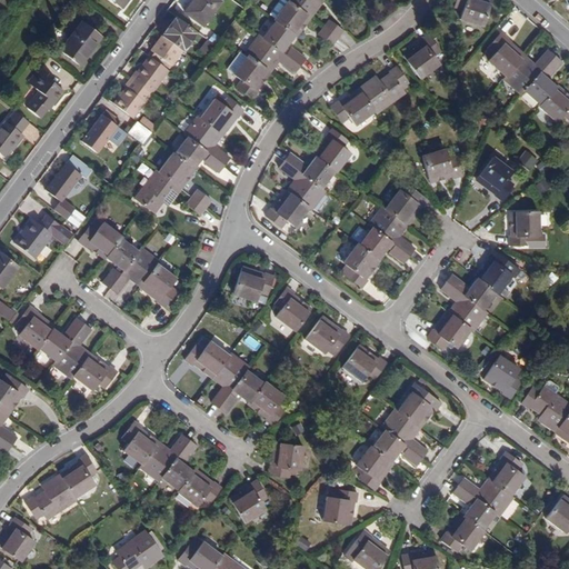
[(217,0),(193,0),(185,12),(203,26),(220,3),(220,2),(217,0)]
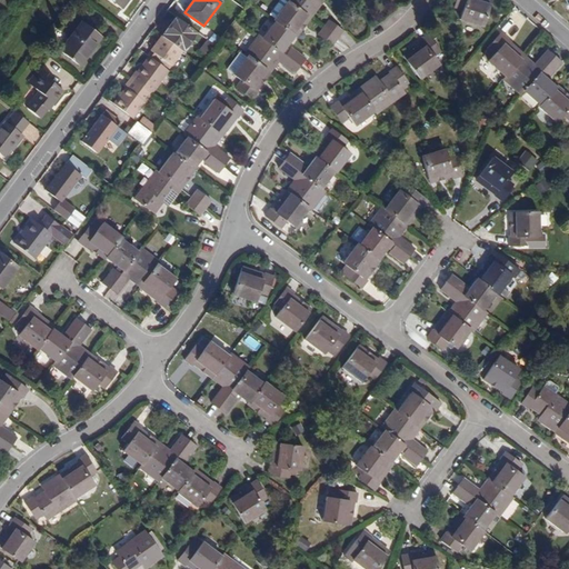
[(287,0),(285,0),(271,18),(273,20),(292,35),(295,36),(309,17),(300,10),(287,0)]
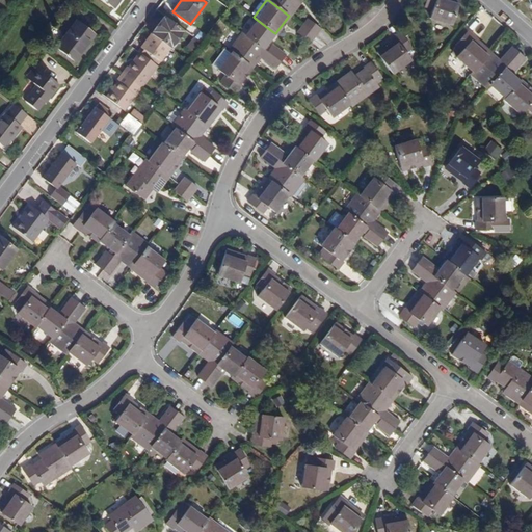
[(268,0),(281,9),(289,16),(298,3),(294,0),(268,0)]
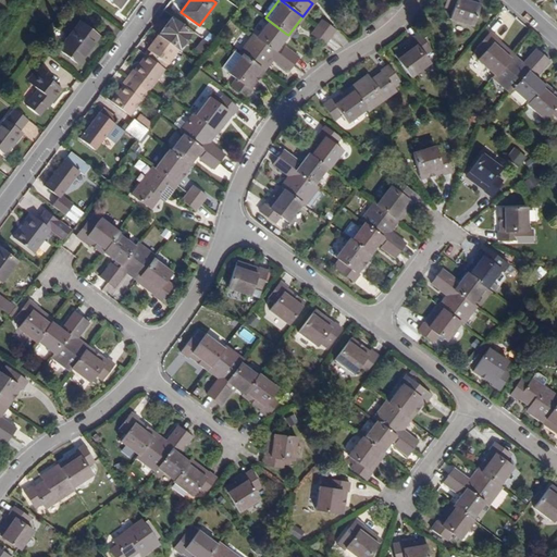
[(445,0),(443,5),(452,8),(448,17),(470,24),(478,0),(445,0)]
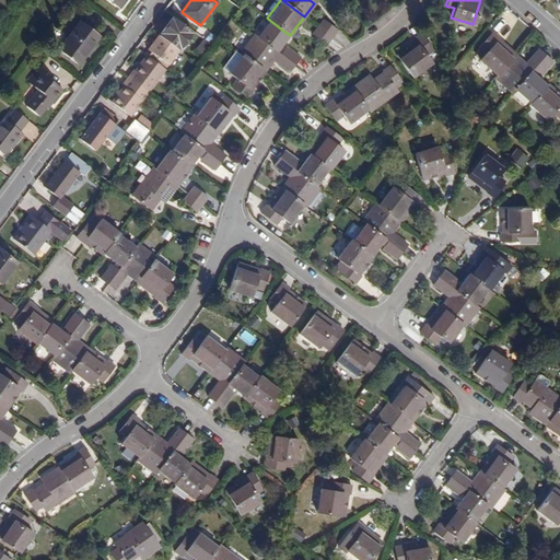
[(173,18),(159,35),(177,49),(185,38),(190,31),(173,18)]
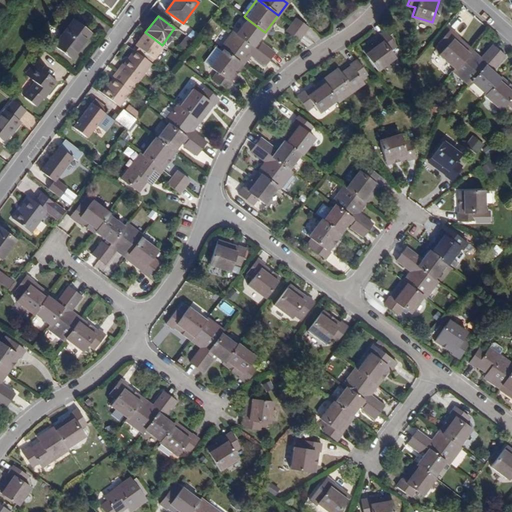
[(254,43),(263,31),(246,18),(235,34),(249,44),(251,41),(254,43)]
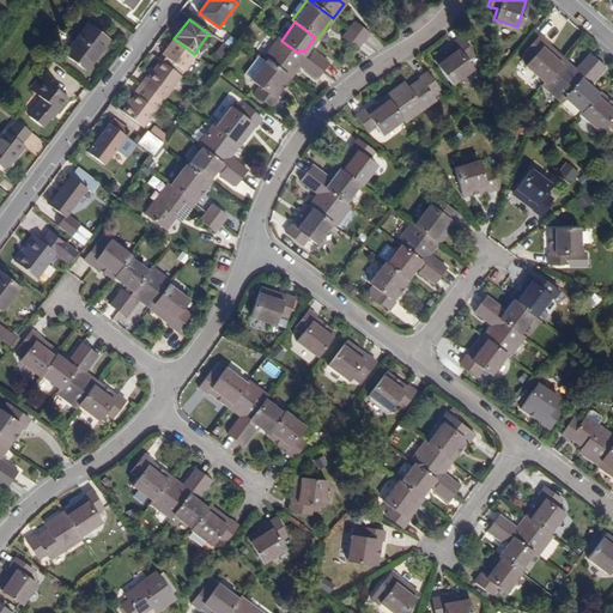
[(368,32),(353,22),(349,29),(363,41),(368,32)]
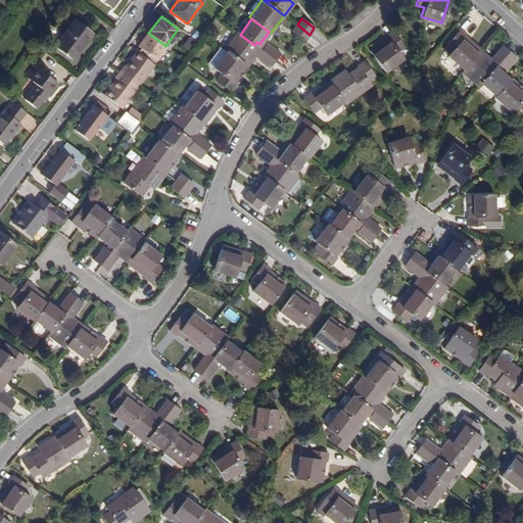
[(76,20),(55,47),(74,60),(94,34),(76,20)]
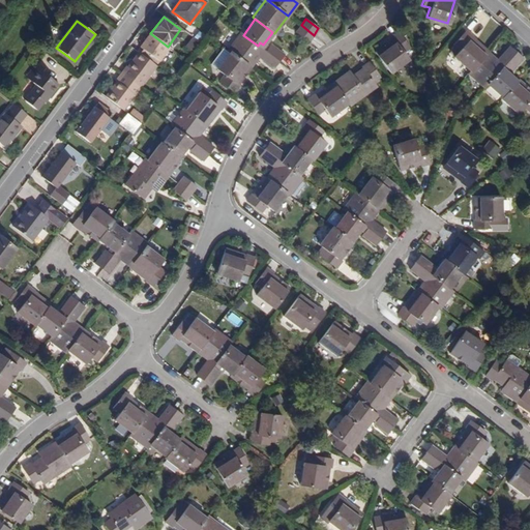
[(308,40),(314,35),(301,25),(296,32),(308,40)]
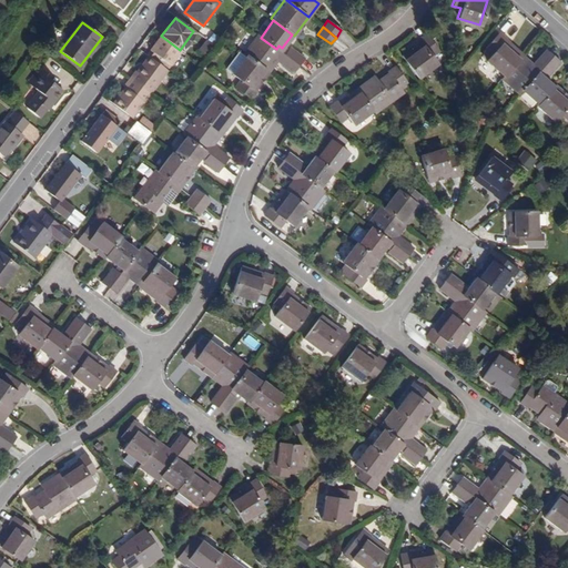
[(490,53),(485,60),(504,75),(521,56),(504,39),(504,38),(498,32),(485,48),(490,53)]
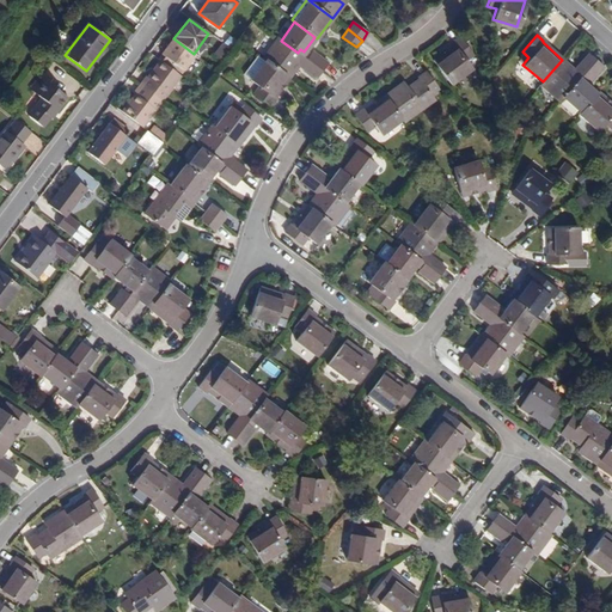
[(316,79),(322,71),(307,61),(298,53),(281,41),(276,37),(261,56),(264,60),(288,78),(295,68),(293,66),(297,61),(305,68),(304,69),(316,79)]
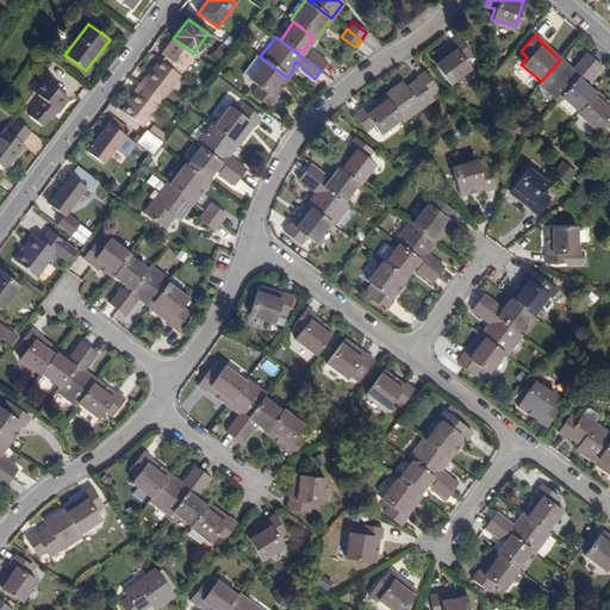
[(193,54),(173,38),(161,54),(176,66),(174,68),(178,72),(181,69),(193,54)]
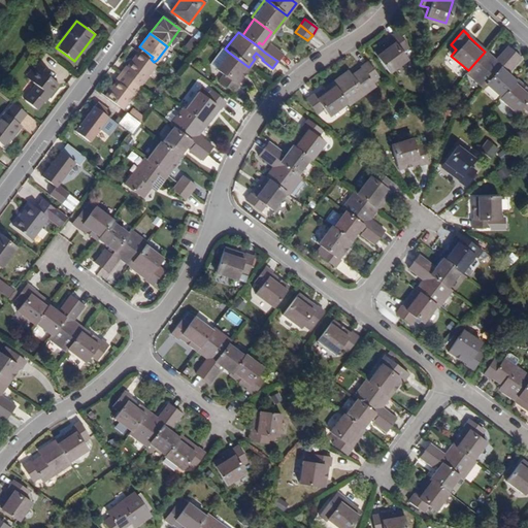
[(195,51),(201,42),(192,35),(186,43),(195,51)]
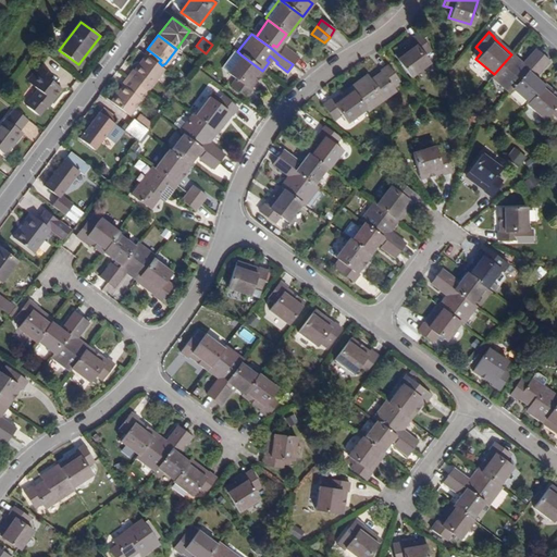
[(187,41),(184,38),(176,49),(180,51),(187,41)]
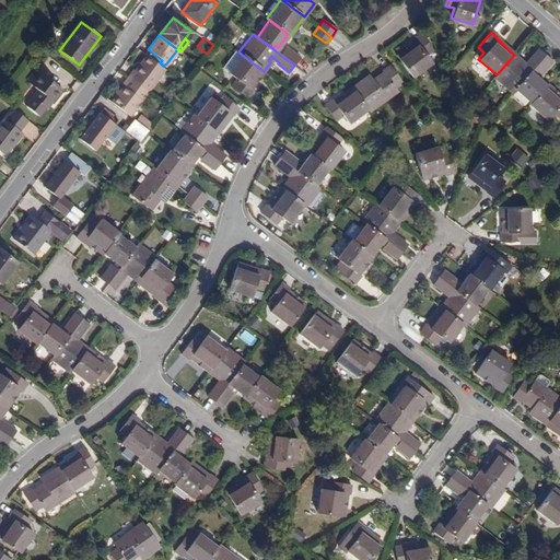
[(427,44),(420,49),(413,41),(395,55),(411,77),(429,62),(432,65),(438,59),(427,44)]
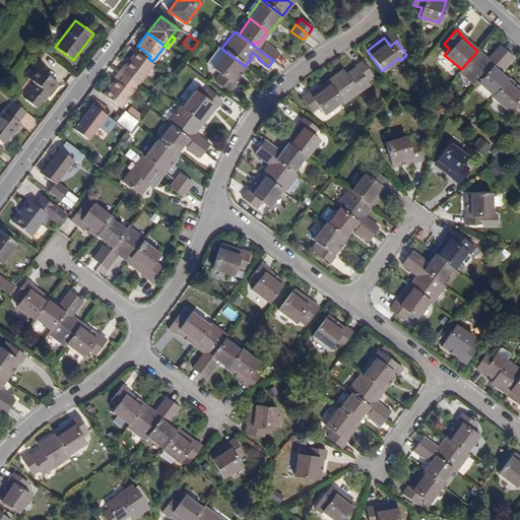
[(459,71),(476,85),(478,82),(491,69),(497,62),(507,51),(500,44),(491,54),(492,55),(484,62),(482,59),(483,57),(477,51),(461,69),(459,71)]
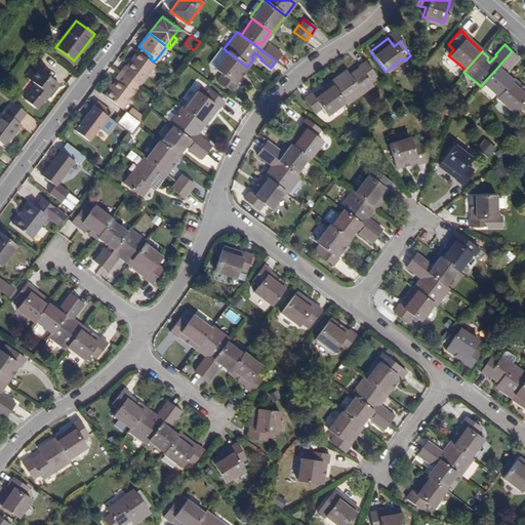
[(280,54),(268,46),(264,52),(276,61),(280,54)]
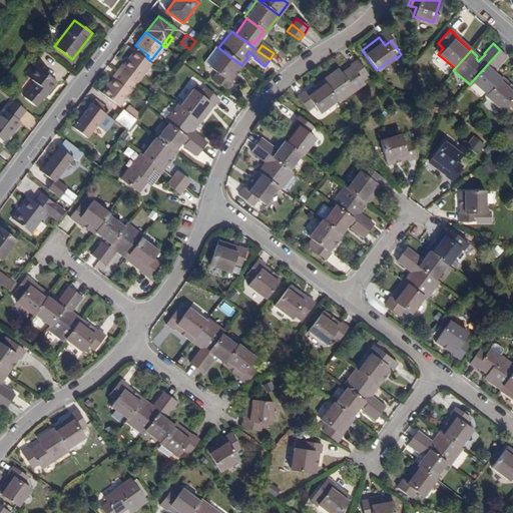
[(228,82),(241,65),(221,50),(209,67),(216,72),(212,78),(226,89),(230,84),(228,82)]
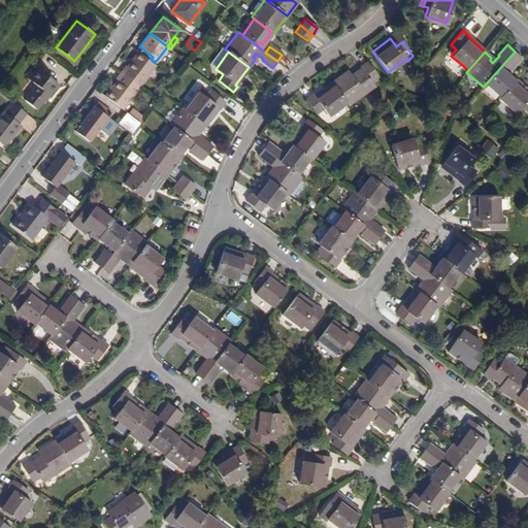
[(509,67),(520,56),(515,52),(504,63),(509,67)]
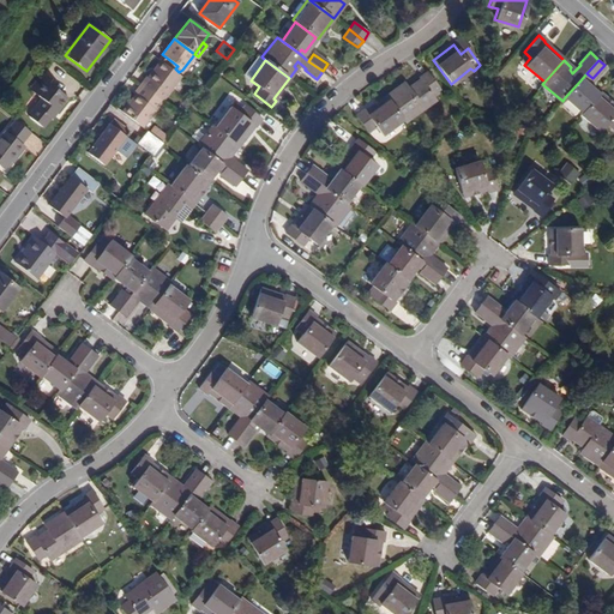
[(139,85),(162,102),(181,77),(161,61),(148,79),(146,77),(139,85)]
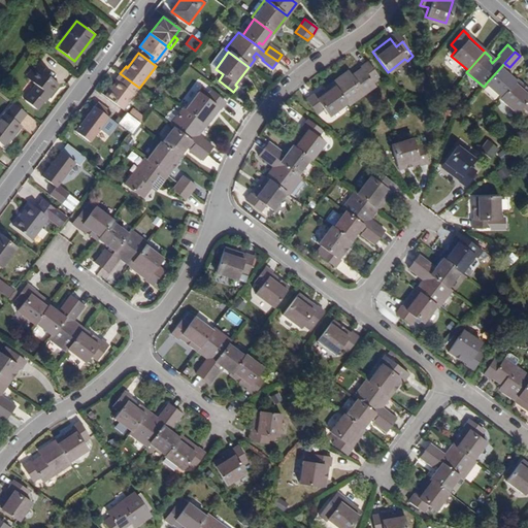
[(348,77),(343,71),(331,80),(345,101),(361,91),(363,93),(373,86),(369,79),(375,75),(364,60),(358,65),(359,66),(349,73),(351,76),(348,77)]
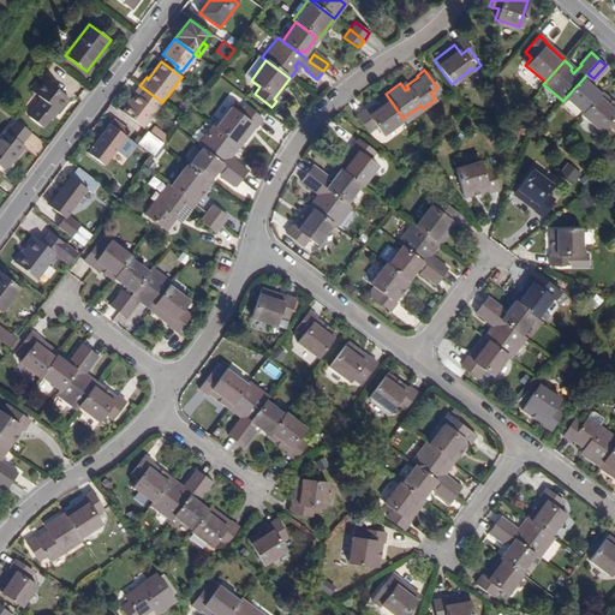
[(41,99),(28,117),(43,129),(51,118),(55,112),(58,114),(70,99),(48,83),(51,79),(43,73),(35,85),(42,90),(39,96),(41,99)]
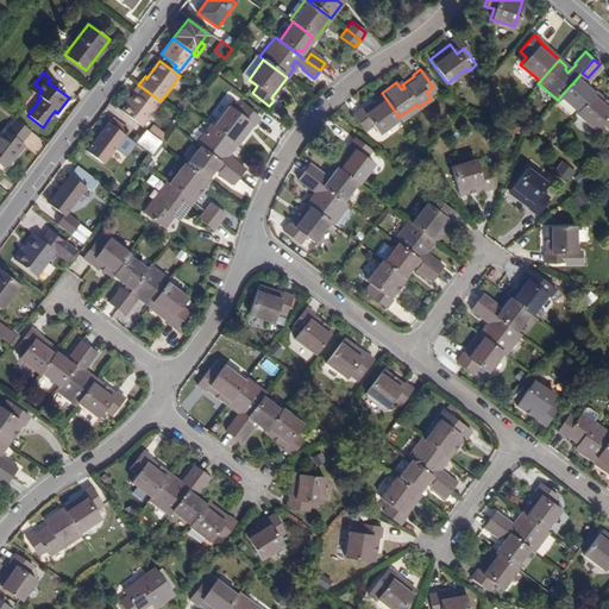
[(575,81),(560,96),(577,111),(594,93),(579,81),(577,82),(575,81)]
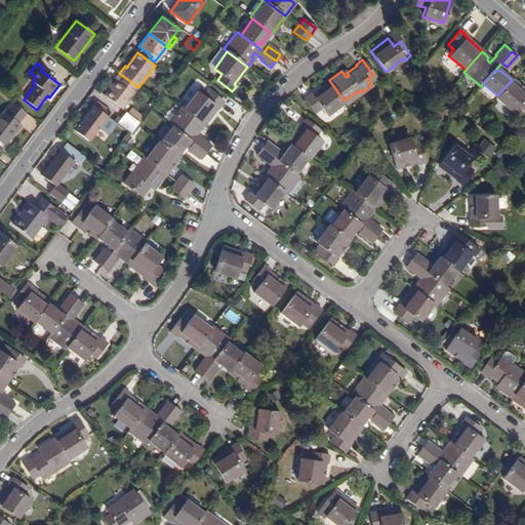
[(26,77),(33,82),(36,77),(30,73),(26,77)]
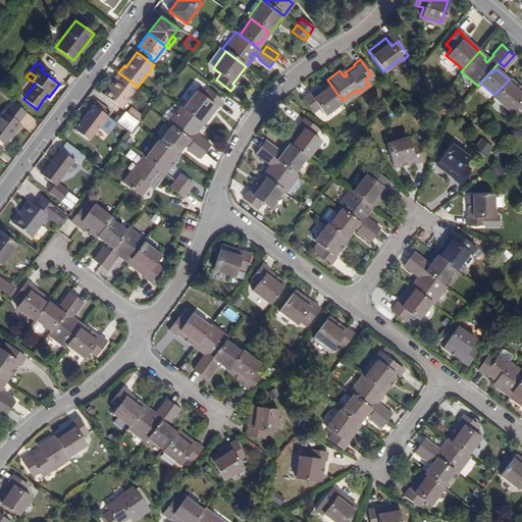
[(121,108),(138,87),(118,72),(113,80),(115,81),(104,96),(121,108)]
